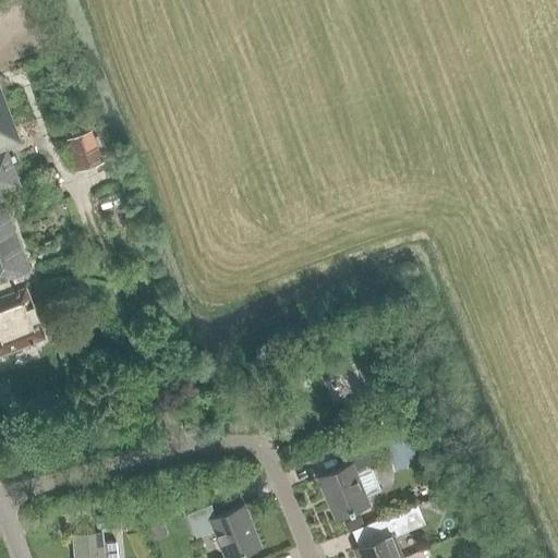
[(22,279),(31,276),(28,270),(28,269),(0,194),(0,192),(20,185),(5,149),(21,144),(0,89),(0,350),(44,335),(25,286),(24,286),(22,279)]
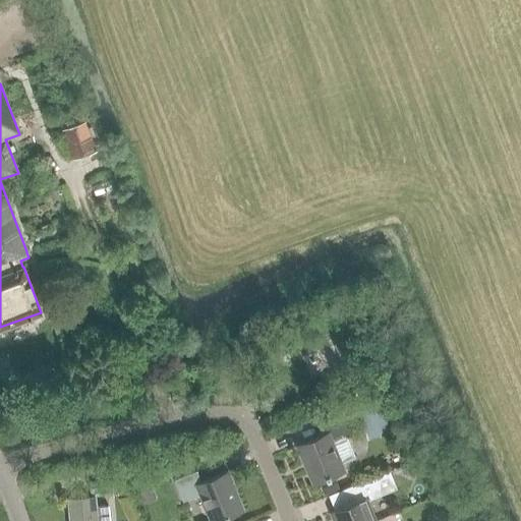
[(72,159),(96,151),(84,120),(61,129),(72,159)]
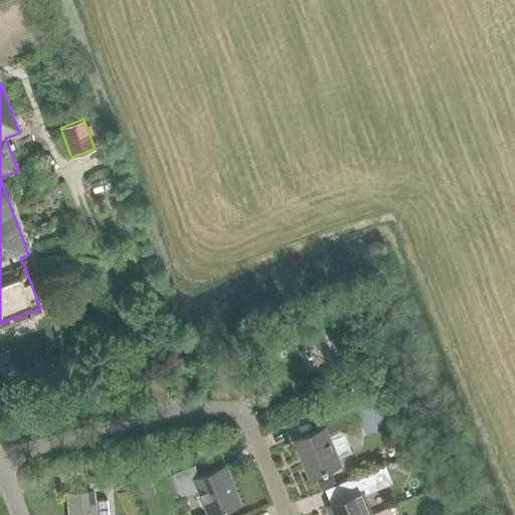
[(353,406),(358,420),(373,414),(378,428),(384,426),(373,398),(353,406)]
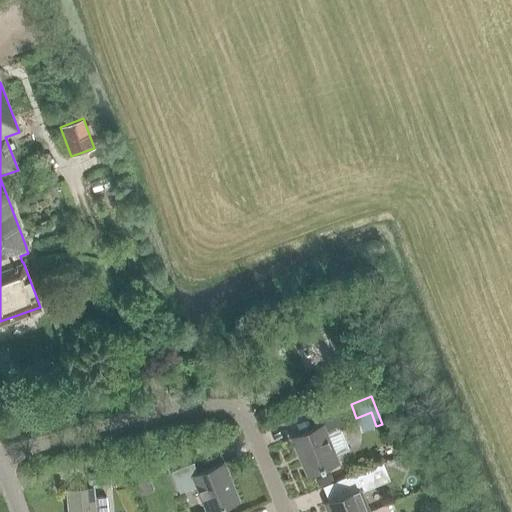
[(343,427),(334,406),(312,415),(317,426),(292,437),(308,475),(337,463),(325,435),(343,427)]
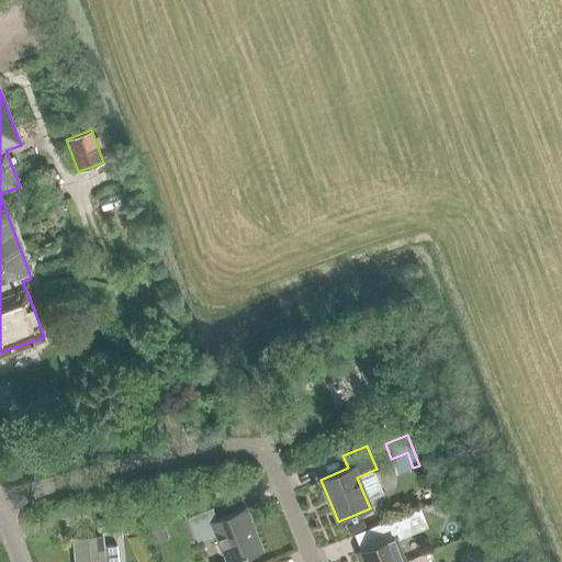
[(227,561),(232,561),(260,551),(243,509),(216,519),(211,507),(187,517),(197,540),(216,532),(227,561)]
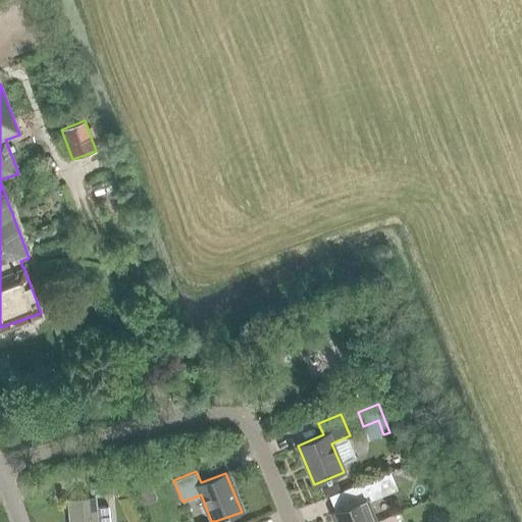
[(373,521),(376,521),(368,502),(397,489),(389,472),(353,488),(358,502),(336,511),(330,513),(333,521),(373,521)]
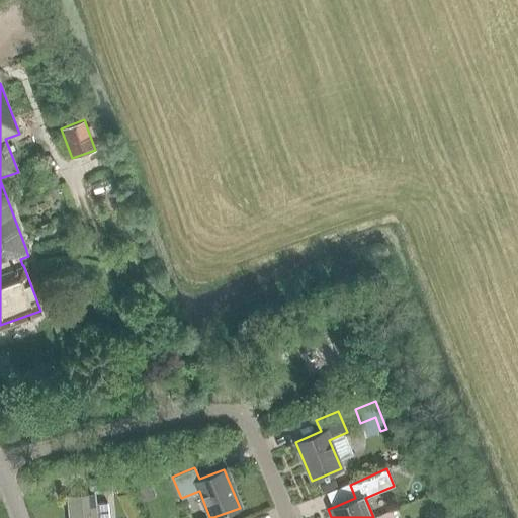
[(149,475),(139,478),(144,497),(154,494),(149,475)]
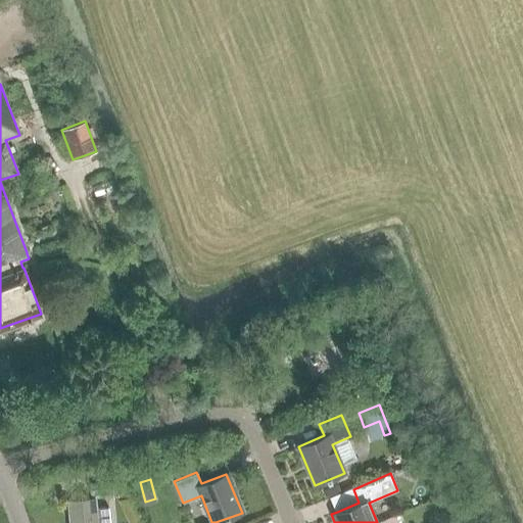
[(335,482),(322,487),(325,494),(338,489),(335,482)]
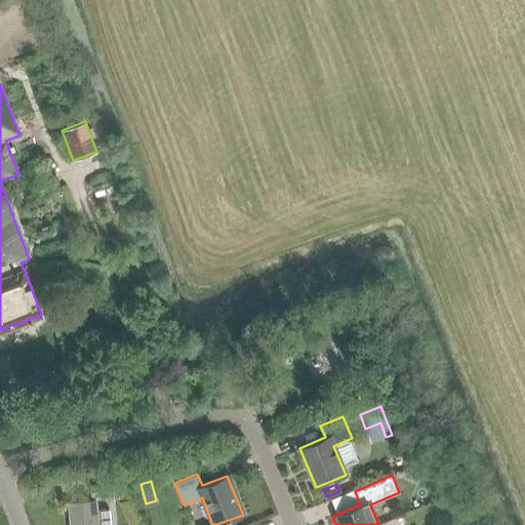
[(332,498),(338,514),(360,505),(355,491),(354,489),(332,498)]
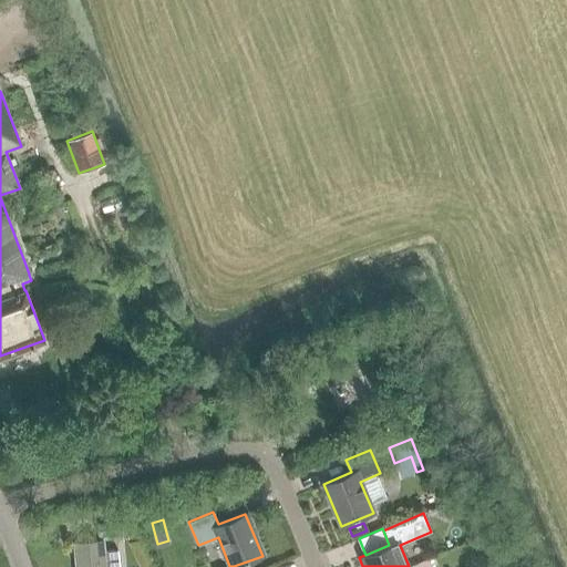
[(75,566),(119,566),(117,549),(103,552),(102,540),(73,543),(75,566)]
